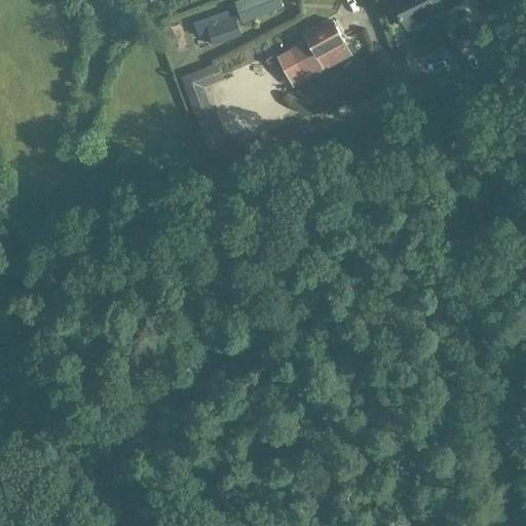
[(239,0),(235,2),(243,22),(284,6),(280,0),(239,0)]
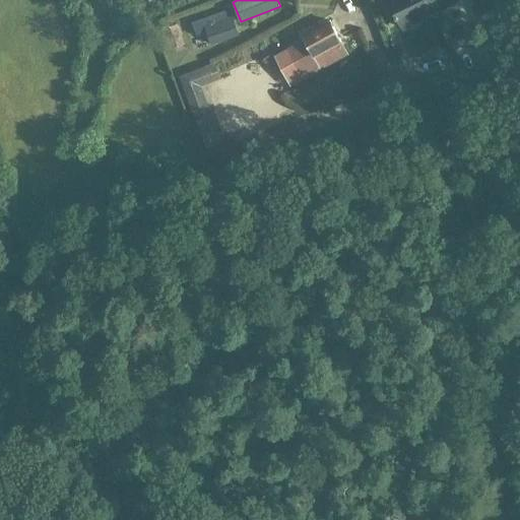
[(428,14),(420,0),(389,0),(403,26),(428,14)]
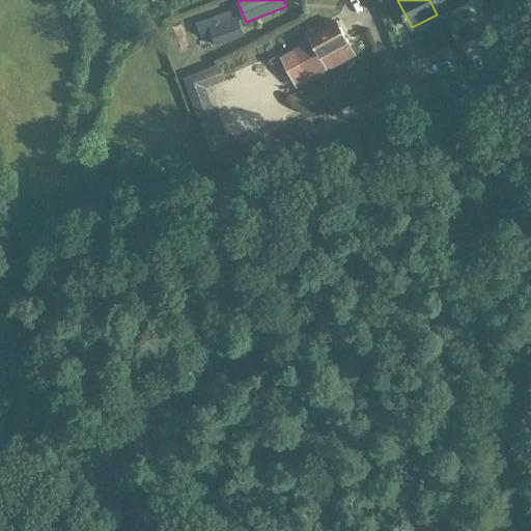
[(429,0),(437,15),(465,1),(464,0),(429,0)]
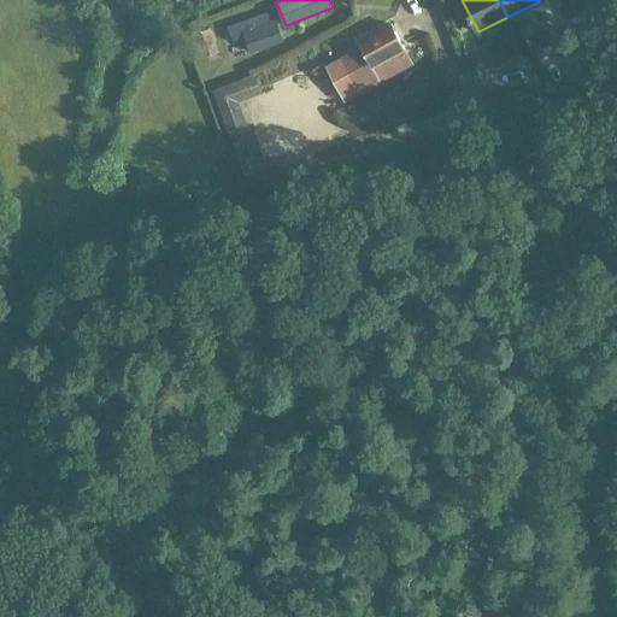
[(276,19),(270,22),(268,12),(228,25),(234,42),(246,37),(250,52),(282,41),(276,19)]
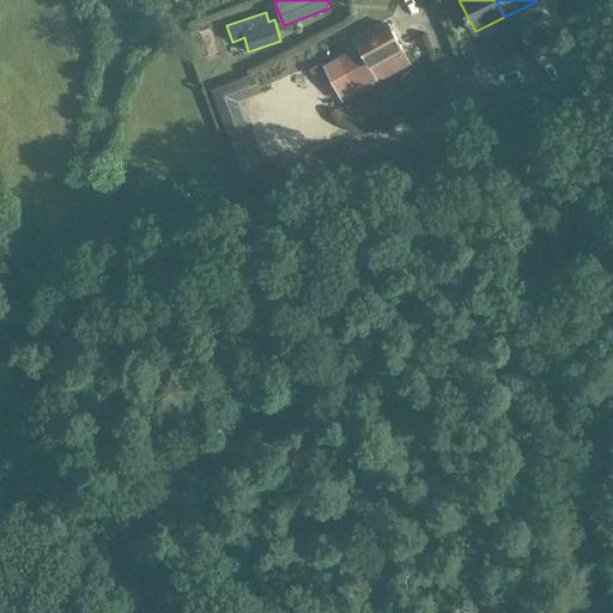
[(401,49),(401,48),(388,24),(356,42),(358,46),(339,56),(358,91),(408,62),(401,49)]
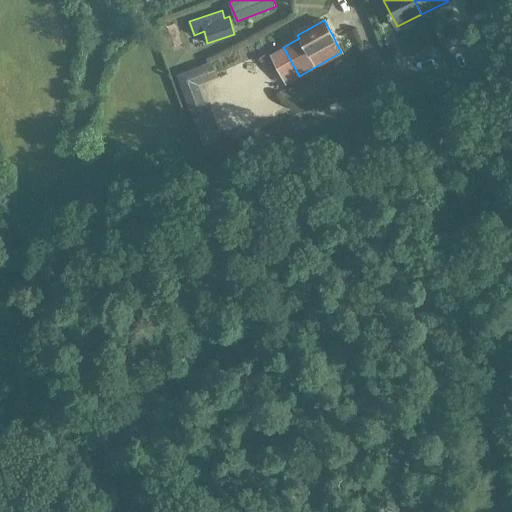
[(166,41),(180,36),(174,21),(160,27),(166,41)]
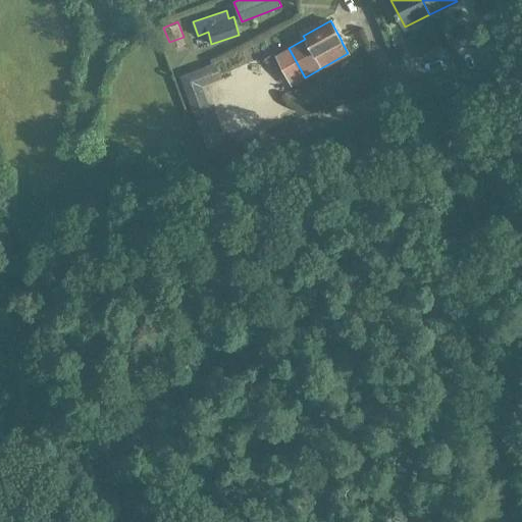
[(213,112),(211,107),(204,87),(223,79),(217,62),(180,75),(196,118),(213,112)]
